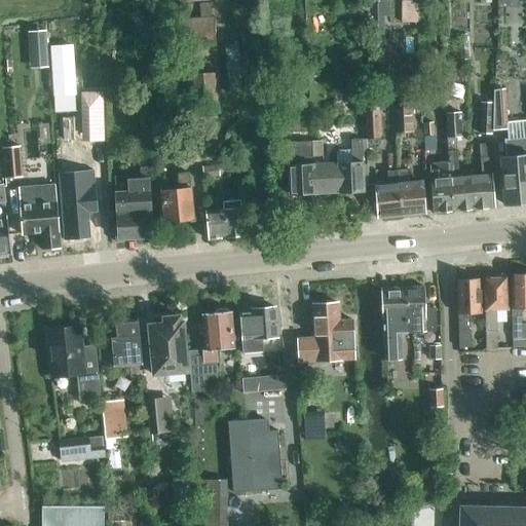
[(376,0),(377,19),(377,26),(391,27),(390,0),(376,0)]
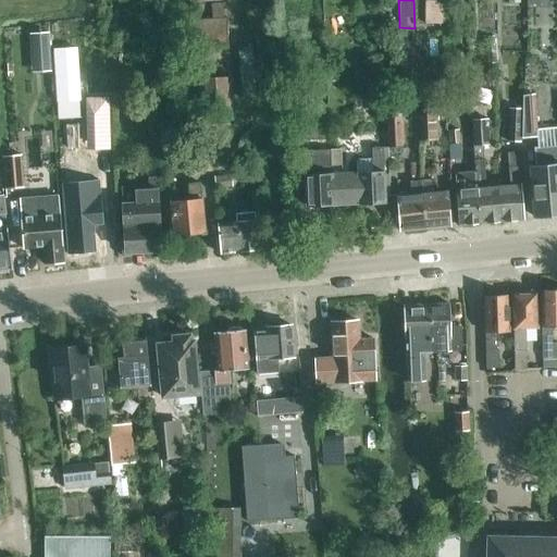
[(201,121),(232,119),(225,17),(223,19),(222,2),(211,2),(212,19),(181,21),(182,47),(195,47),(201,121)]
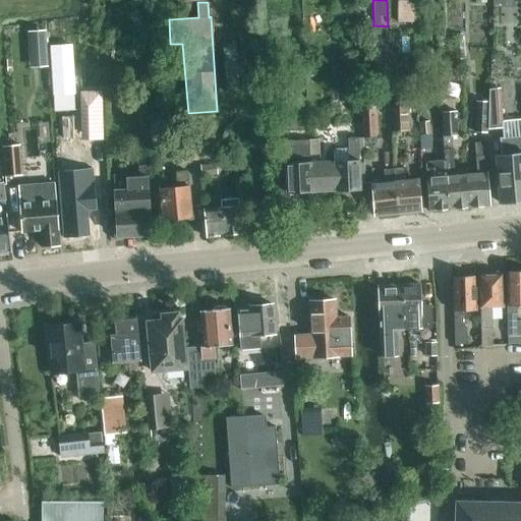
[(413,2),(398,2),(398,22),(413,22),(413,2)]
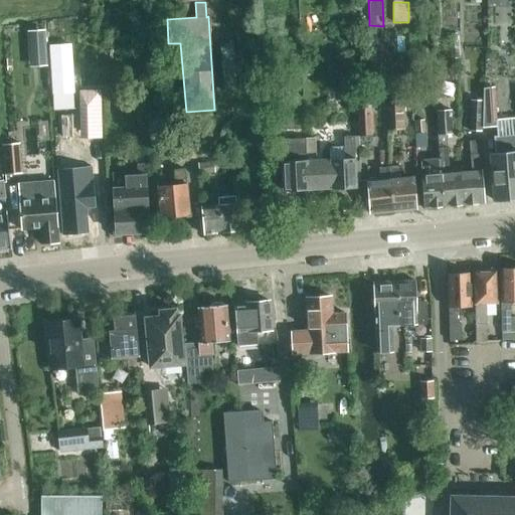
[(44,30),(27,31),(28,49),(45,48),(44,30)]
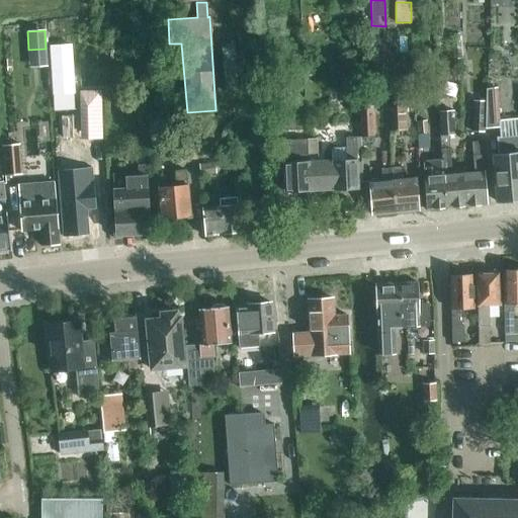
[(50,45),(53,93),(74,92),(71,44),(50,45)]
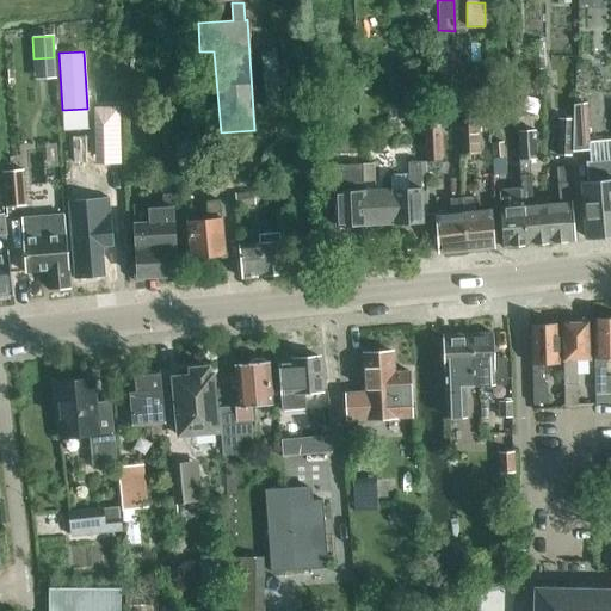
[(125,78),(110,80),(111,96),(127,94),(125,78)]
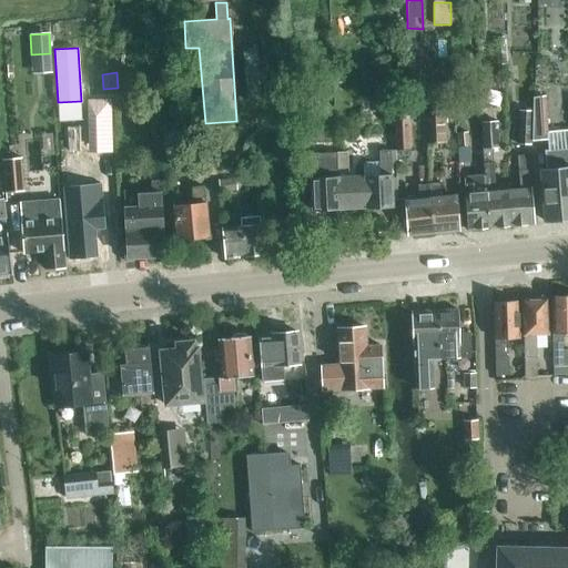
[(546,95),(534,97),(534,140),(548,139),(549,150),(546,151),(547,169),(541,169),(546,221),(546,223),(567,220),(567,130),(549,132),(546,95)]
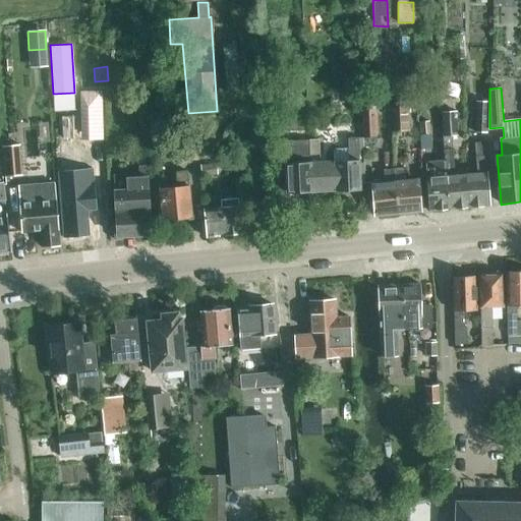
[(80,139),(103,138),(102,100),(84,100),(85,119),(79,119),(80,139)]
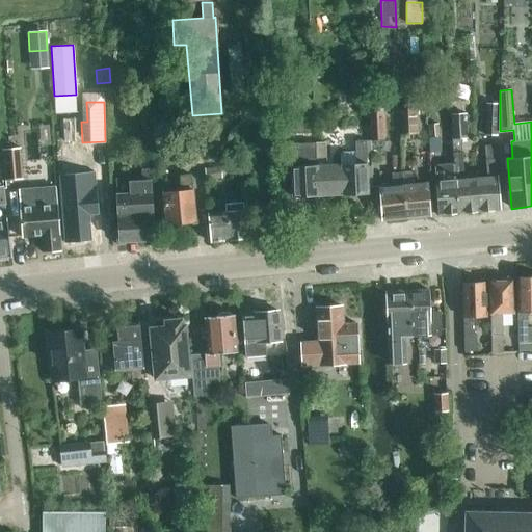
[(498,134),(498,103),(484,103),(483,134),(498,134)]
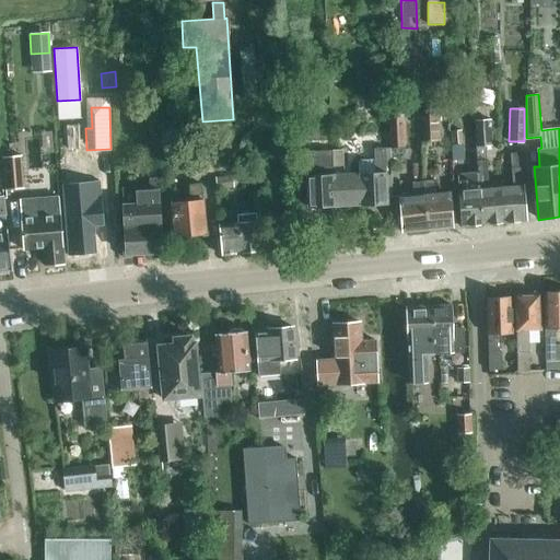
[(441,140),(440,109),(424,111),(423,140),(441,140)]
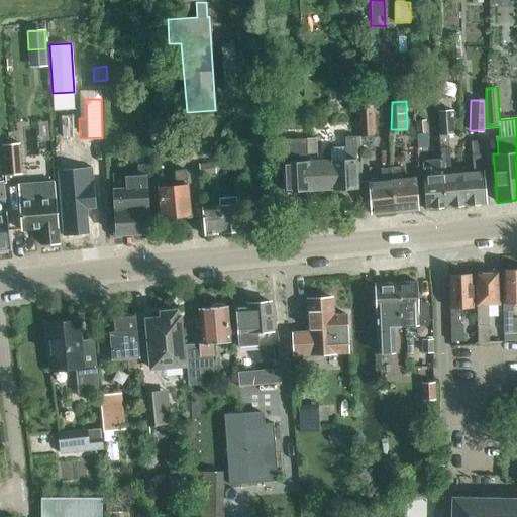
[(360,135),(372,135),(371,104),(358,104),(360,135)]
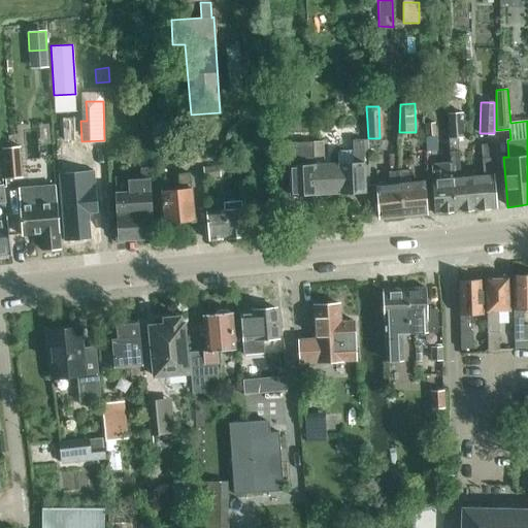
[(290,108),(281,108),(281,120),(290,120),(290,108)]
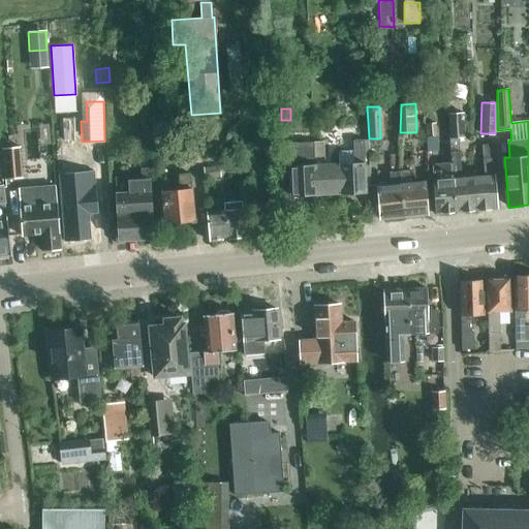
[(459,114),(445,116),(448,162),(456,212),(476,210),(472,176),(461,177),(457,138),(461,137),(459,114)]
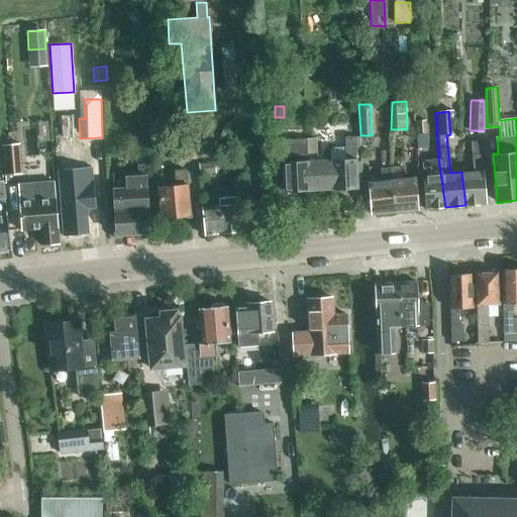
[(426,120),(416,121),(417,134),(427,133),(426,120)]
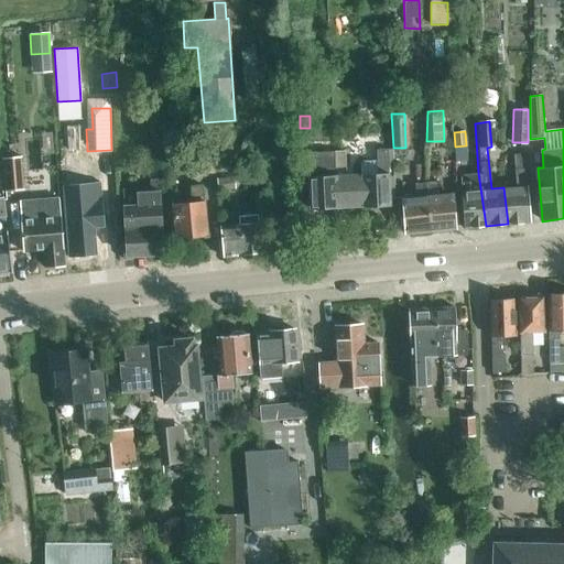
[(333,139),(307,139),(308,180),(310,206),(335,205),(333,153),(333,139)]
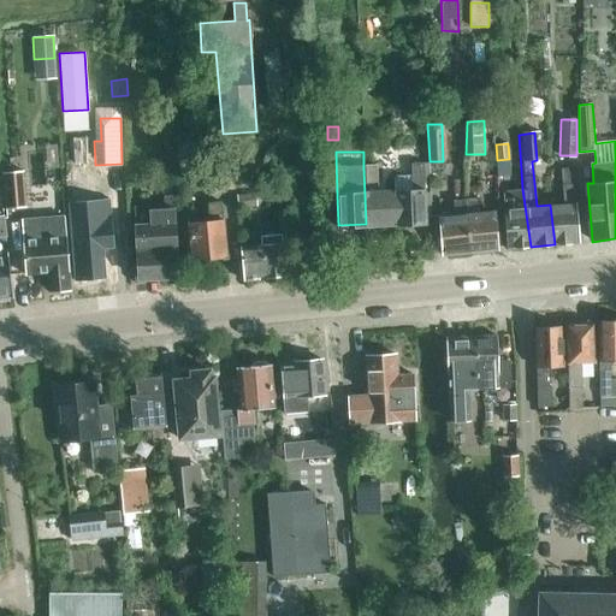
[(395,176),(395,191),(392,191),(394,223),(424,220),(421,164),(409,165),(410,176),(395,176)]
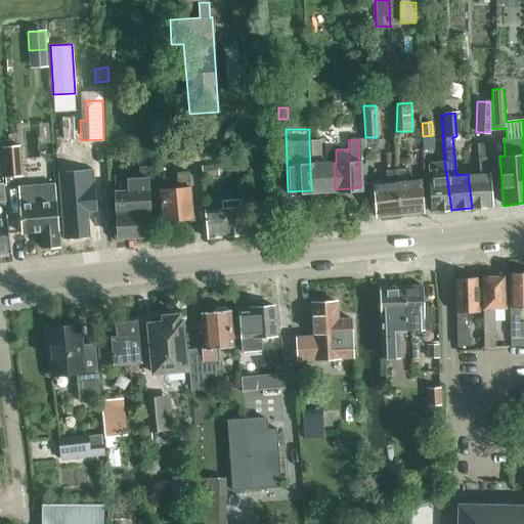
[(309,142),(311,190),(335,189),(334,163),(320,164),(318,141),(309,142)]
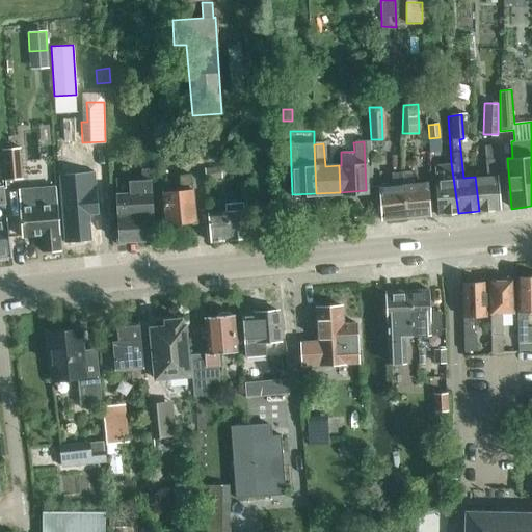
[(475,177),(479,211),(498,209),(495,158),(487,145),(483,145),(485,167),(486,168),(486,175),(475,177)]
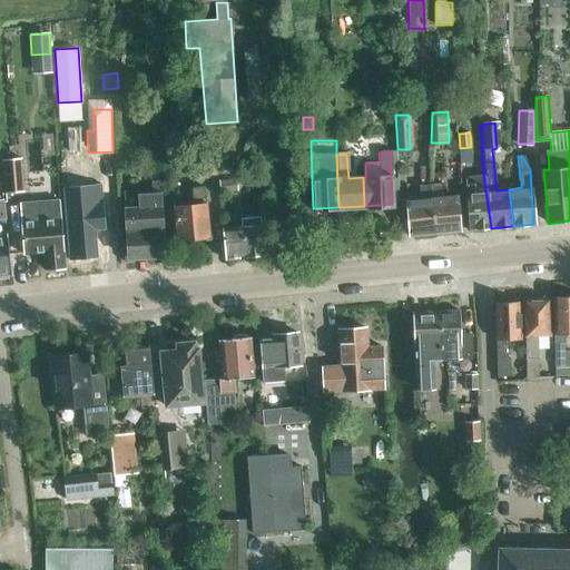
[(25,192),(21,158),(3,159),(6,193),(25,192)]
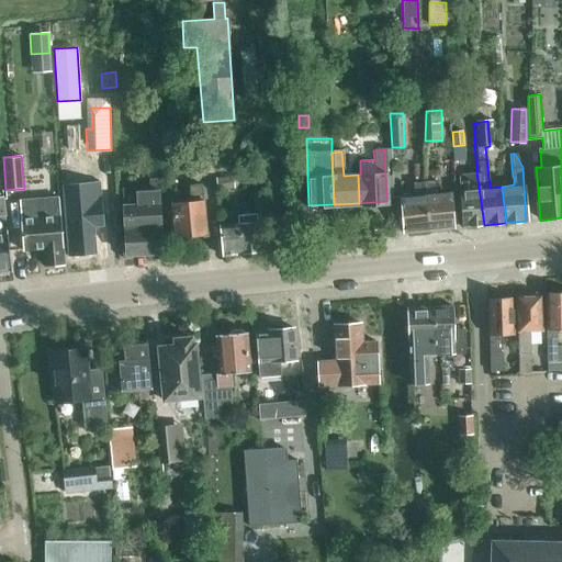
[(202,176),(200,158),(188,159),(190,177),(202,176)]
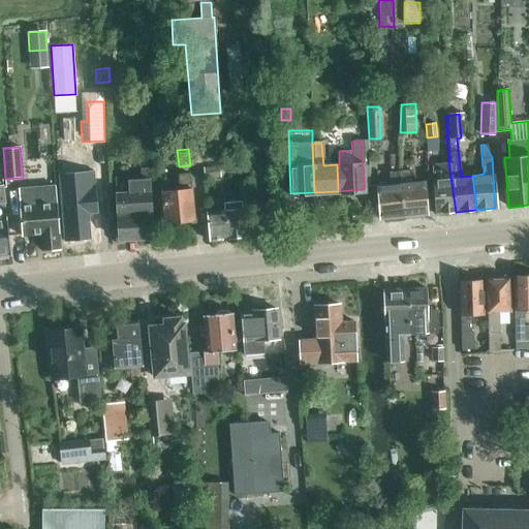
[(150,242),(147,180),(150,180),(148,150),(143,151),(144,168),(141,168),(141,179),(129,180),(129,177),(115,177),(118,230),(115,230),(116,244),(150,242)]
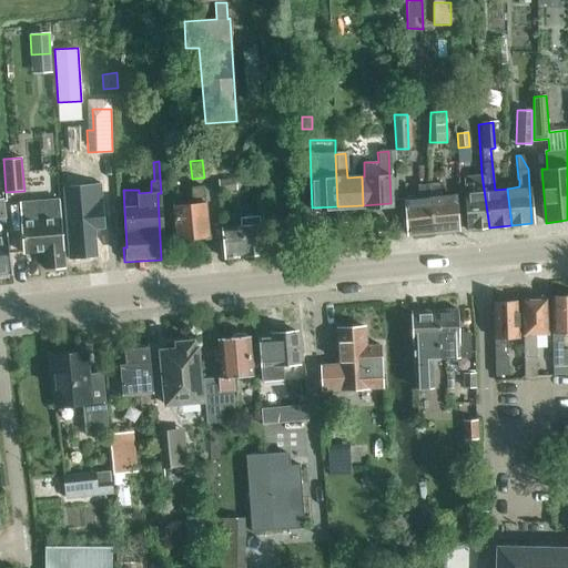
[(467,229),(489,227),(482,174),(462,176),(467,229)]
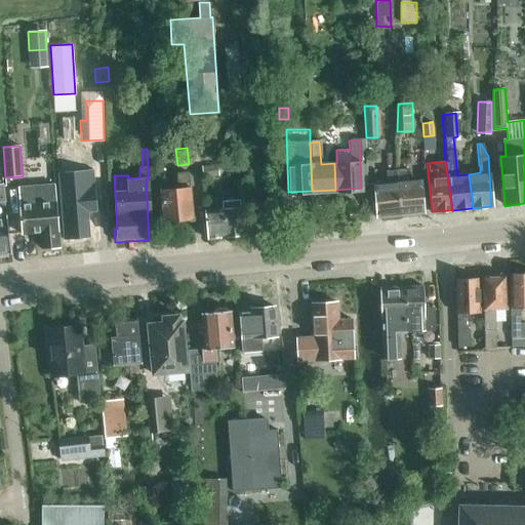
[(201,175),(216,174),(216,164),(201,165),(201,175)]
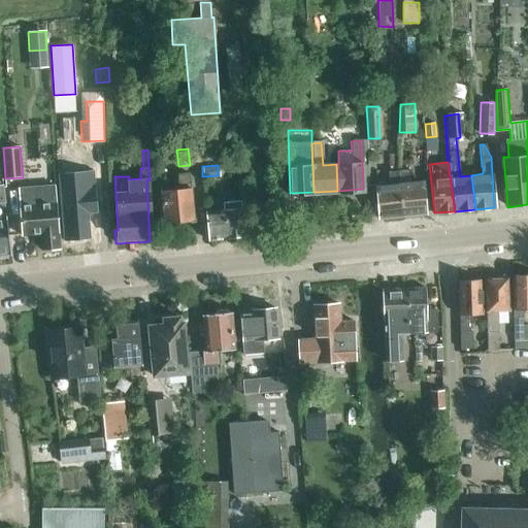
[(94,169),(58,171),(63,239),(90,237),(88,212),(97,211),(94,169)]
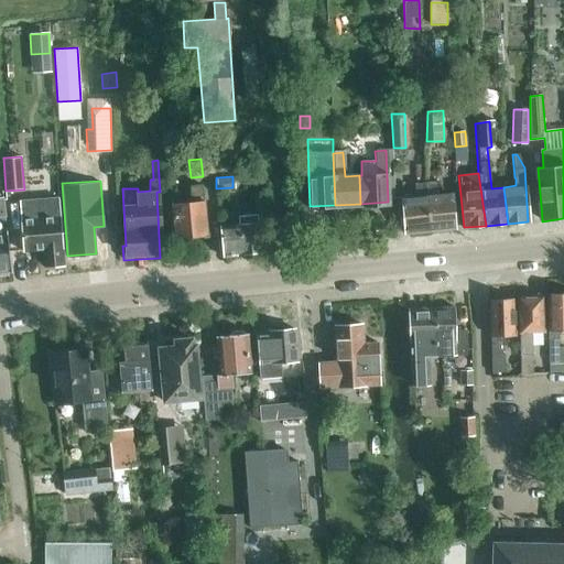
[(455,228),(454,225),(452,193),(437,194),(436,182),(425,183),(429,231),(455,228)]
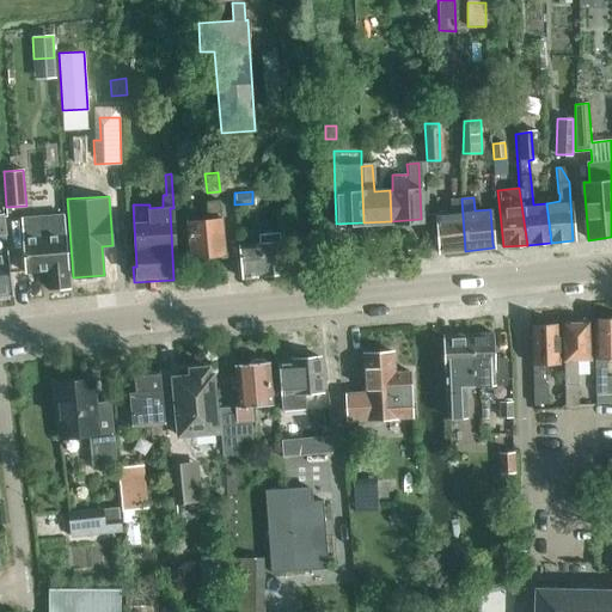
[(434,214),(439,255),(465,251),(461,199),(450,200),(450,213),(434,214)]
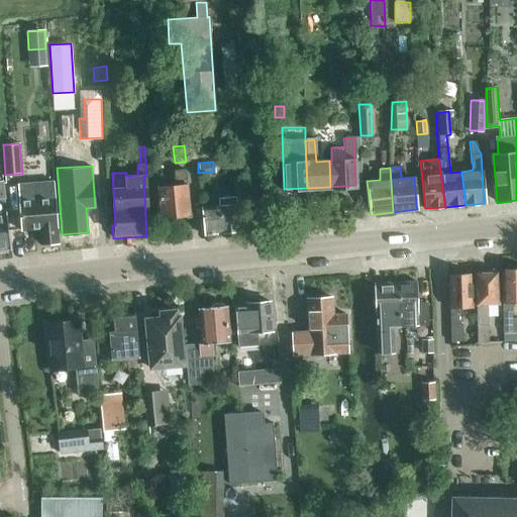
[(160,218),(189,215),(183,171),(173,172),(174,185),(158,186),(160,218)]
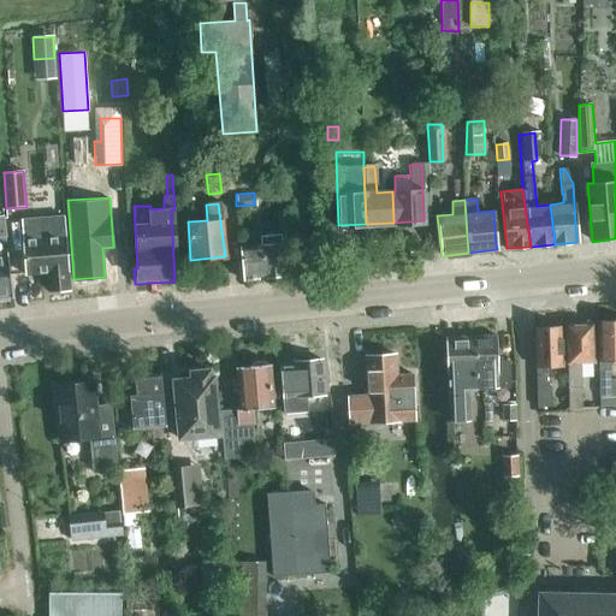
[(6,237),(4,215),(0,215),(0,297),(12,297),(7,254),(5,237),(6,237)]
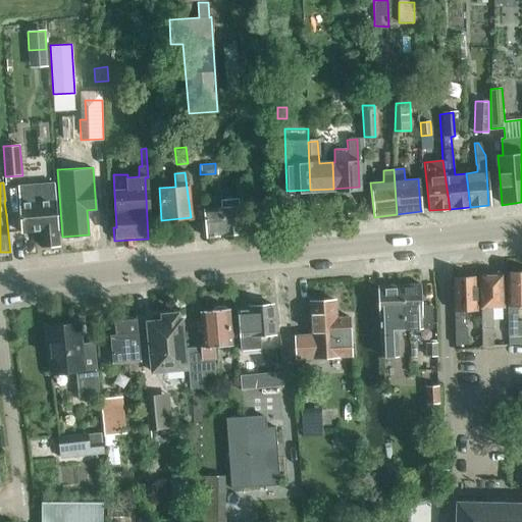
[(39,231),(41,248),(59,246),(53,183),(32,185),(32,192),(17,193),(20,232),(39,231)]
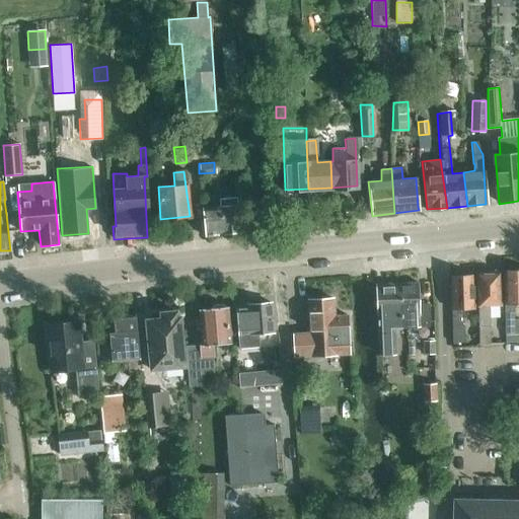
[(202,208),(205,237),(239,232),(235,197),(219,200),(219,205),(202,208)]
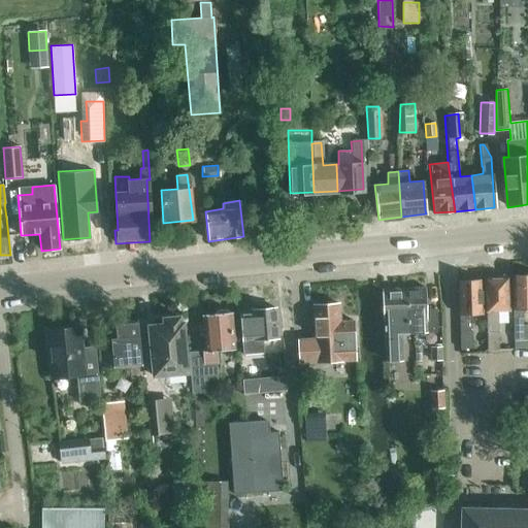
[(527,274),(512,275),(515,340),(527,339),(527,324),(524,325),(524,309),(527,308),(527,274)]
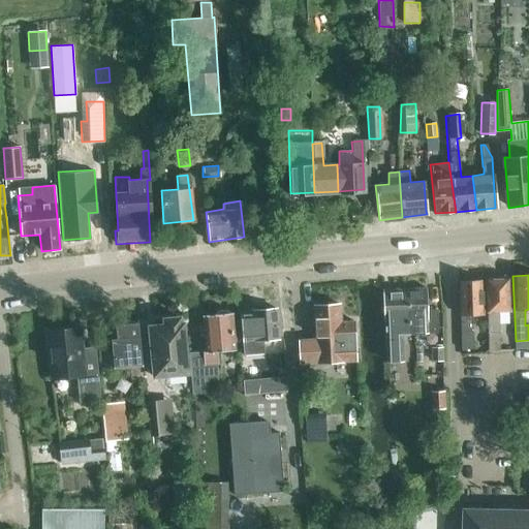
[(499,310),(509,309),(507,276),(486,277),(487,306),(489,350),(500,350),(499,310)]
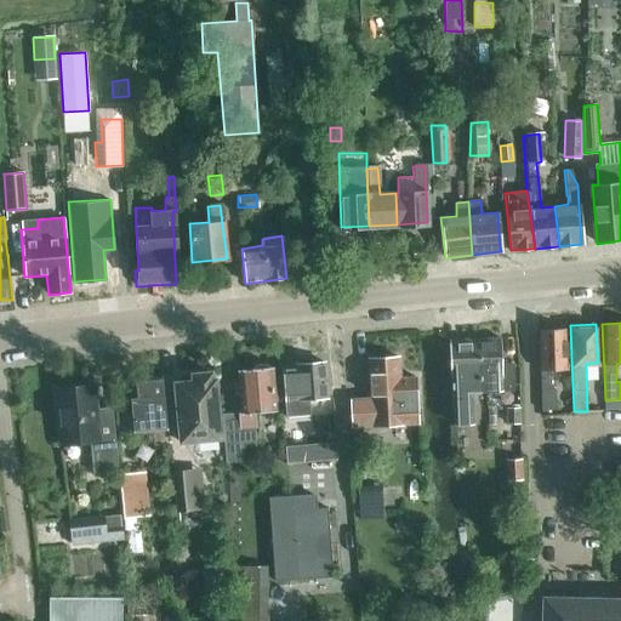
[(539,329),(543,408),(556,406),(556,388),(551,388),(550,368),(568,366),(564,328),(539,329)]
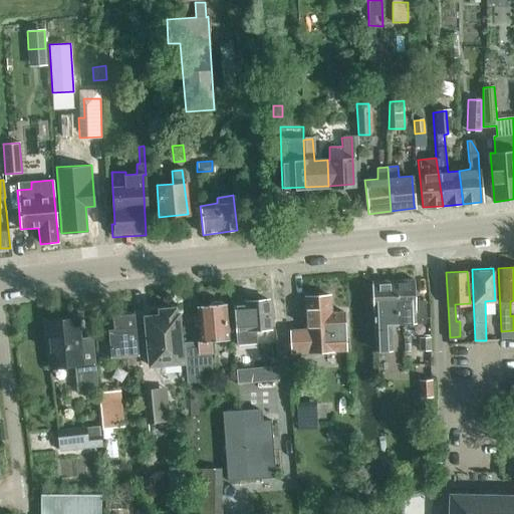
[(398,323),(414,322),(425,322),(425,299),(415,299),(414,278),(396,279),(398,323)]
